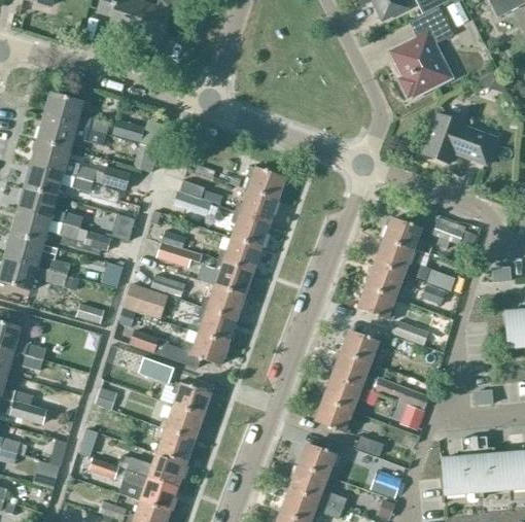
[(184,5),(185,0),(162,0),(160,8),(134,0),(102,0),(99,11),(114,15),(111,26),(163,42),(172,11),(170,11),(171,8),(184,5)]
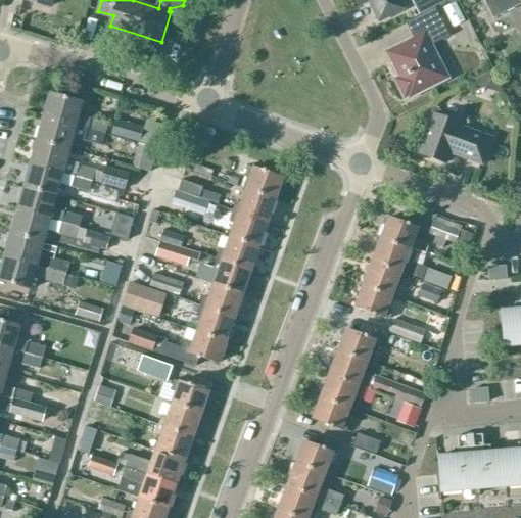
[(370,0),(380,19),(405,6),(401,0),(357,0),(359,4),(366,0),(370,0)]
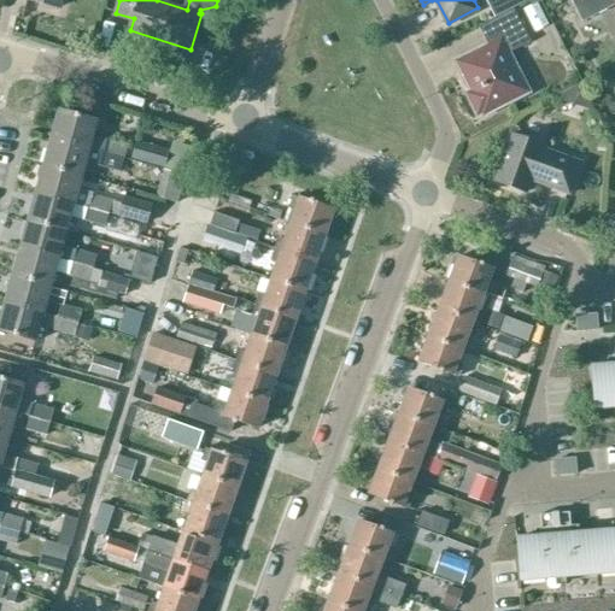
[(496,13),(521,0),(490,0),(496,13)]
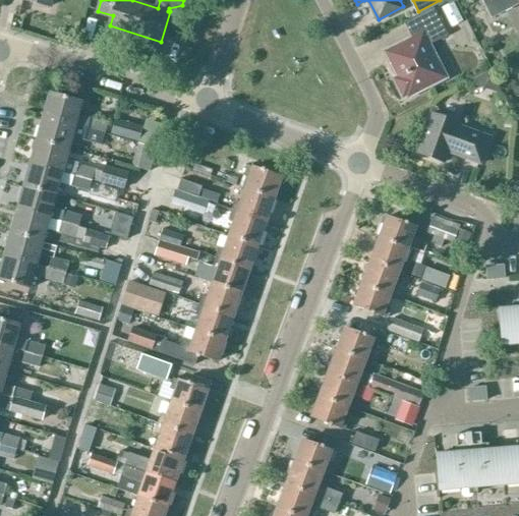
[(484,0),(493,16),(518,2),(518,0),(484,0)]
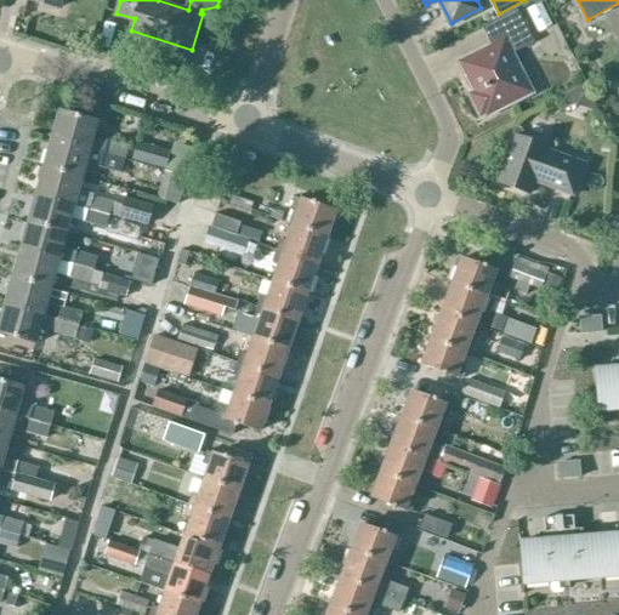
[(486,110),(487,114),(532,91),(512,51),(534,40),(517,6),(482,24),(492,44),(459,60),(475,91),(473,97),(478,108),(486,110)]
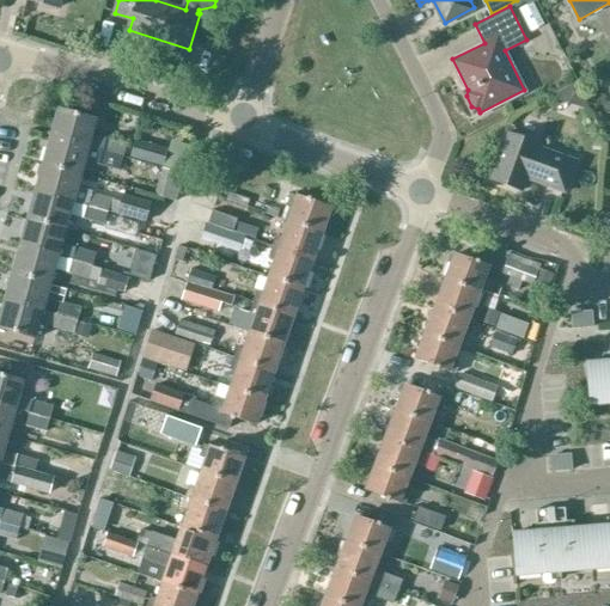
[(590,103),(578,79),(553,91),(590,103)]
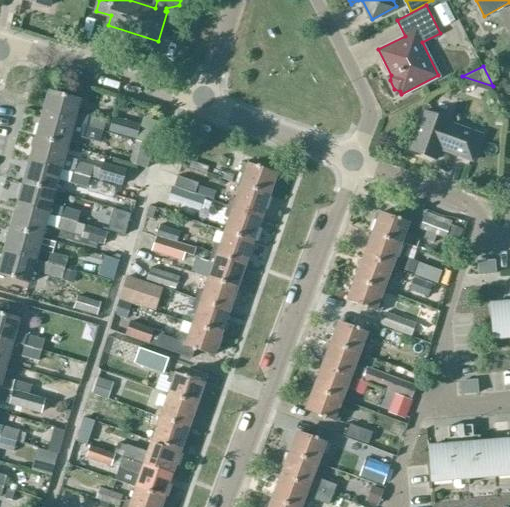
[(43,114),(104,131),(107,120),(78,112),(81,99),(49,90),(43,114)]
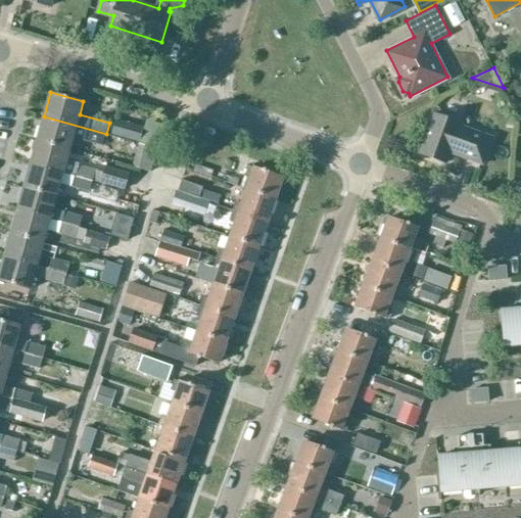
[(460,124),(461,122),(433,112),(419,151),(446,161),(451,151),(482,162),(492,136),(460,124)]
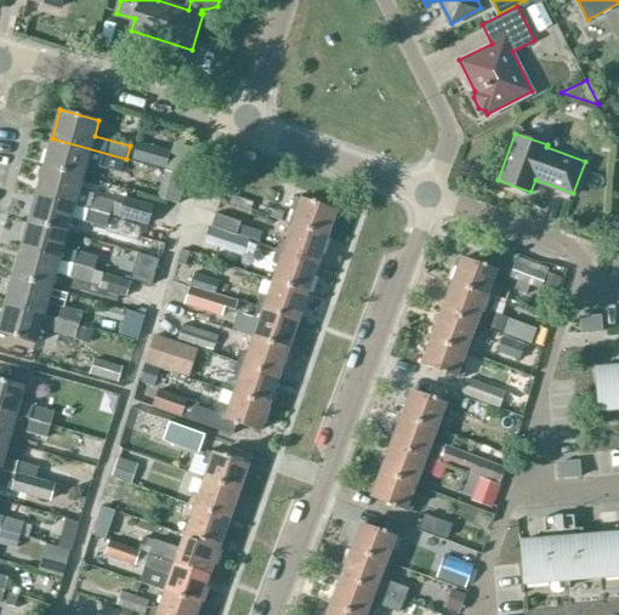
[(134,155),(168,164),(172,146),(138,137),(134,155)]
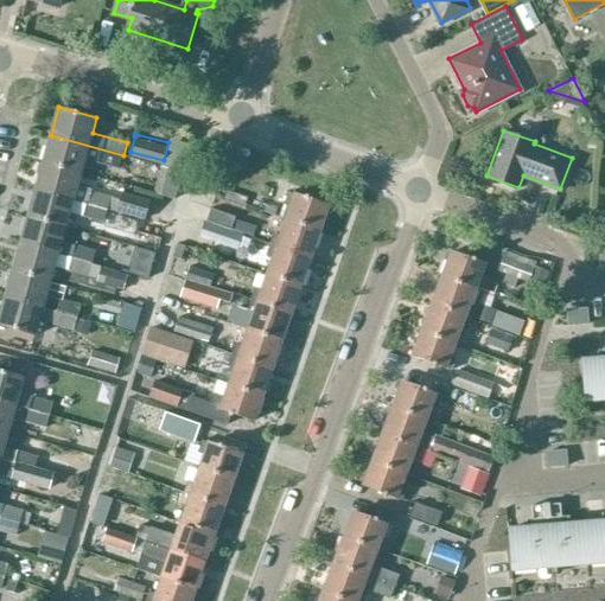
[(51,135),(44,162),(81,172),(86,158),(120,167),(123,155),(51,135)]
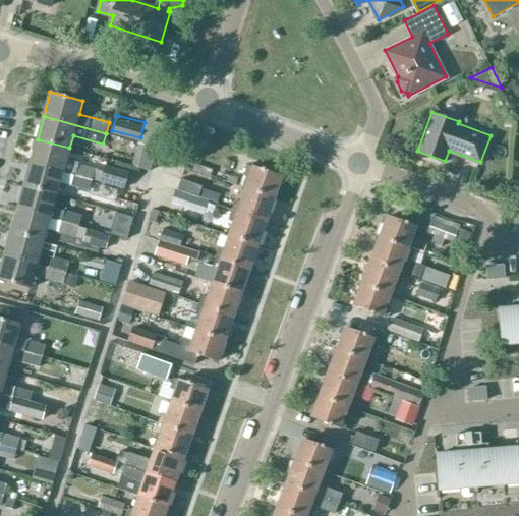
[(176,161),(193,166),(195,160),(199,144),(183,138),(176,161)]
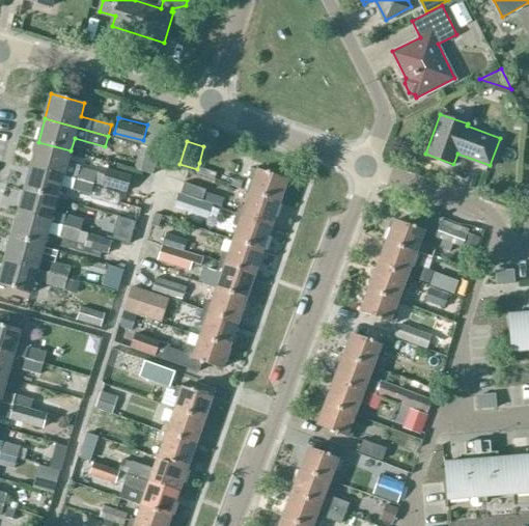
[(38,142),(31,167),(122,190),(123,188),(128,189),(133,171),(108,164),(106,171),(99,169),(98,172),(67,164),(71,150),(38,142)]
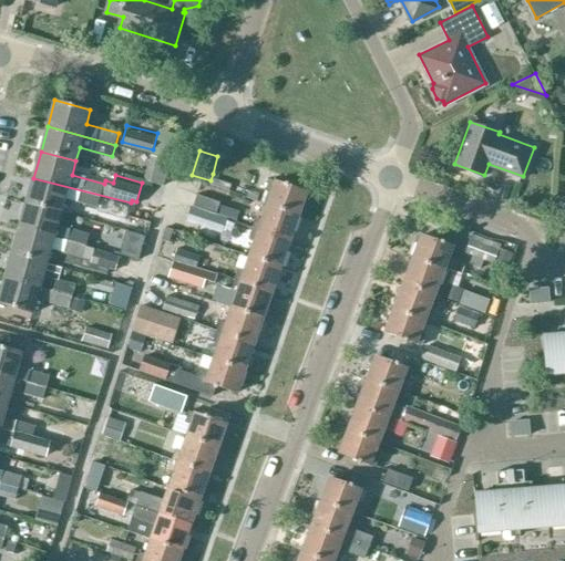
[(33,178),(27,201),(62,211),(65,198),(96,207),(100,195),(33,178)]
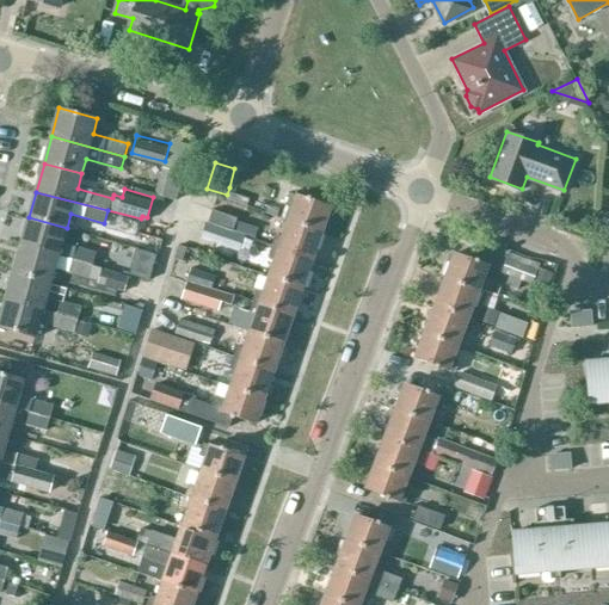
[(289,220),(323,230),(331,205),(291,192),(287,207),(283,217),(289,220)]
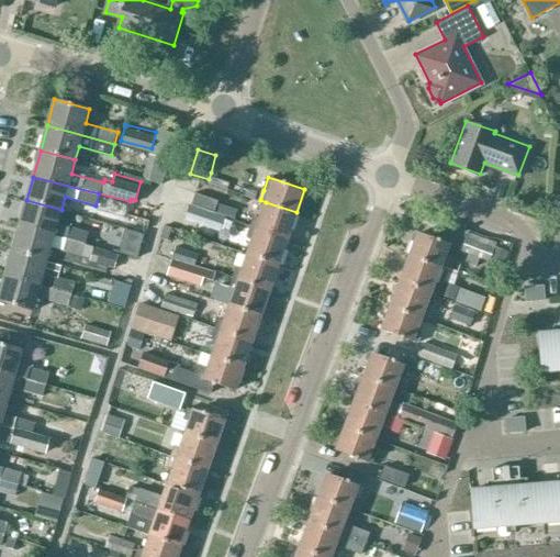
[(192,201),(215,209),(219,197),(197,189),(192,201)]
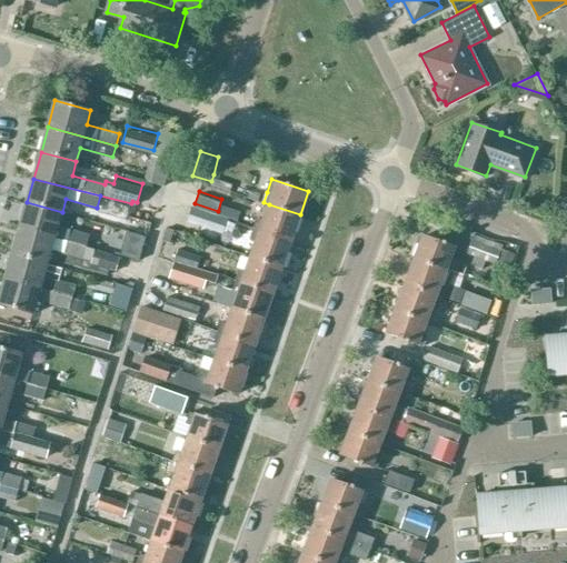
[(27,202),(20,229),(88,247),(92,232),(59,223),(62,212),(27,202)]
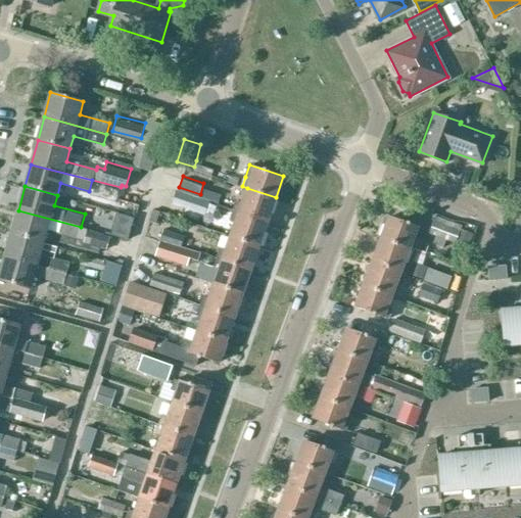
[(173,200),(205,212),(210,197),(178,187),(173,200)]
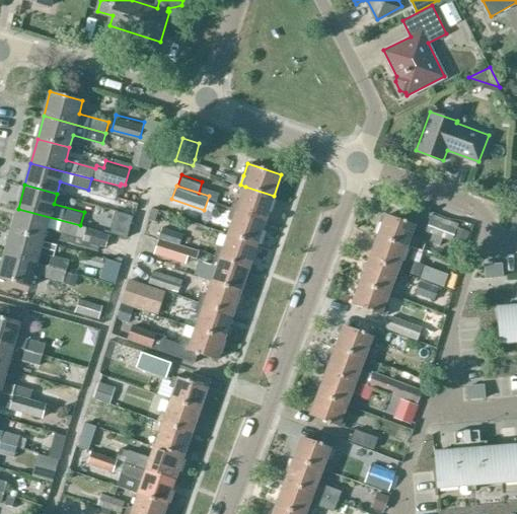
[(202,194),(218,199),(221,191),(204,186),(202,194)]
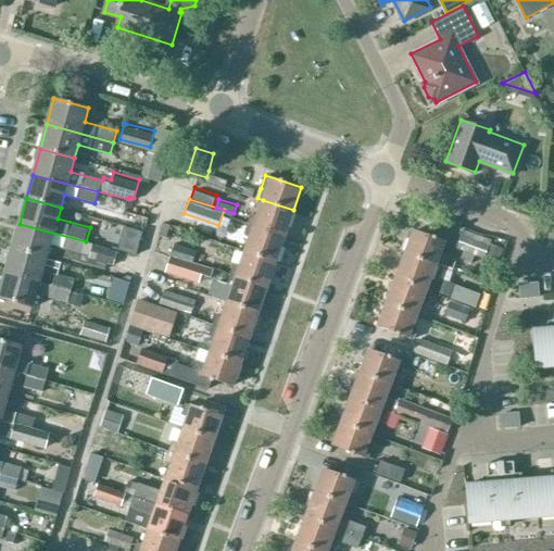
[(293,210),(263,200),(257,215),(252,214),(249,223),(285,235),(293,210)]
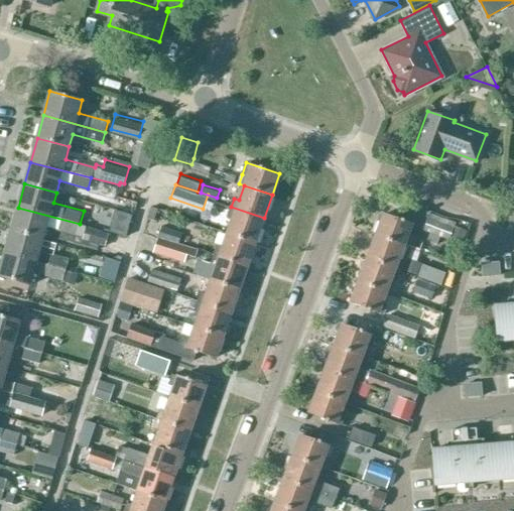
[(132,212),(116,207),(110,229),(127,233),(132,212)]
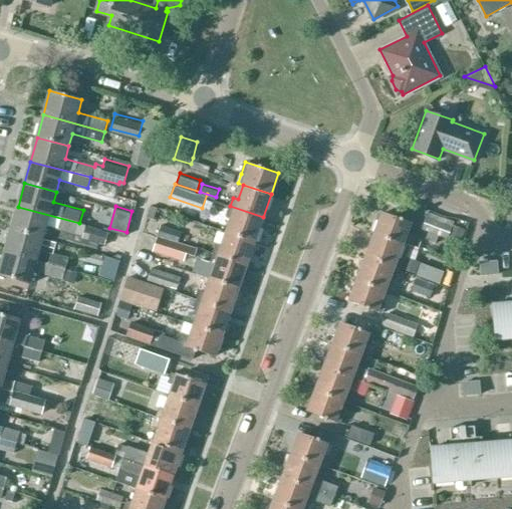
[(228,230),(256,240),(263,217),(230,206),(226,217),(232,218),(228,230)]
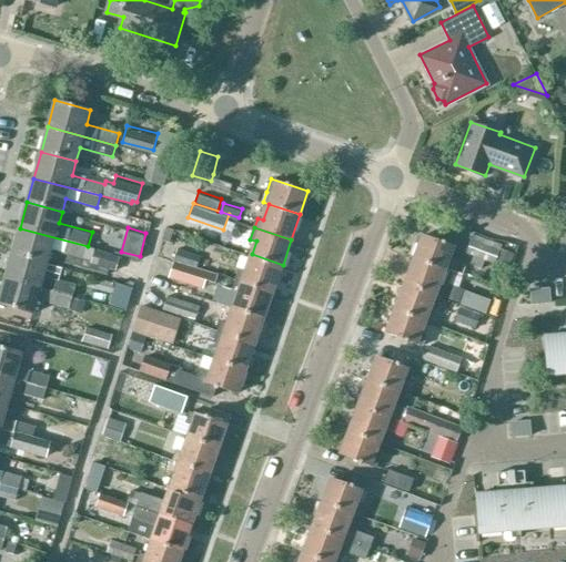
[(12,254),(47,263),(51,249),(68,254),(67,259),(107,272),(108,266),(117,268),(120,255),(88,246),(20,228),(12,254)]
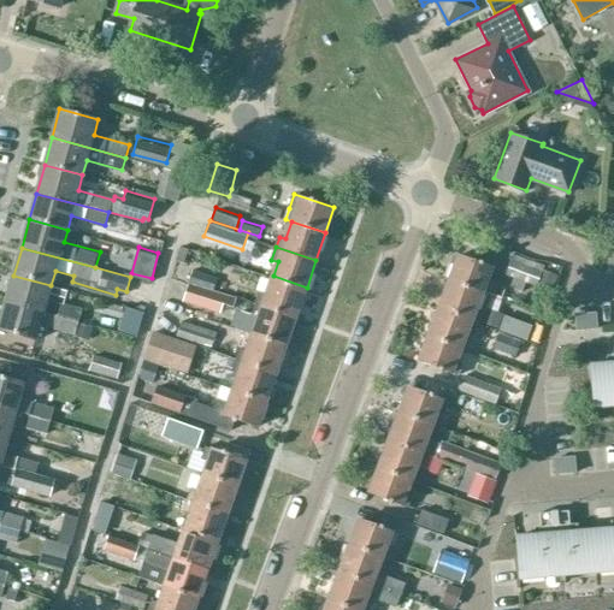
[(514,252),(507,271),(554,288),(560,271),(544,265),(545,264),(514,252)]
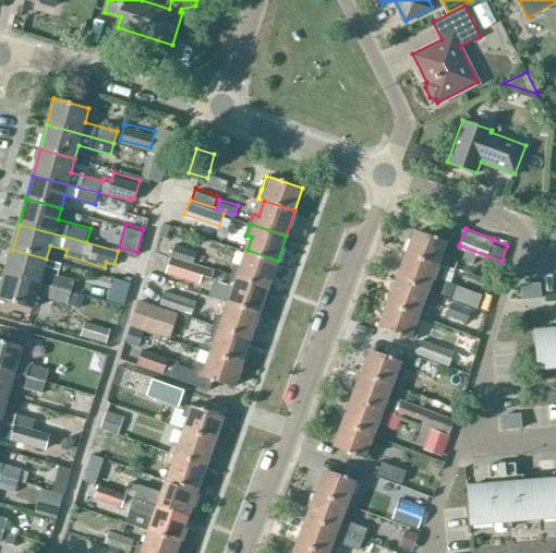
[(408,252),(438,263),(442,252),(447,254),(451,243),(417,230),(408,252)]
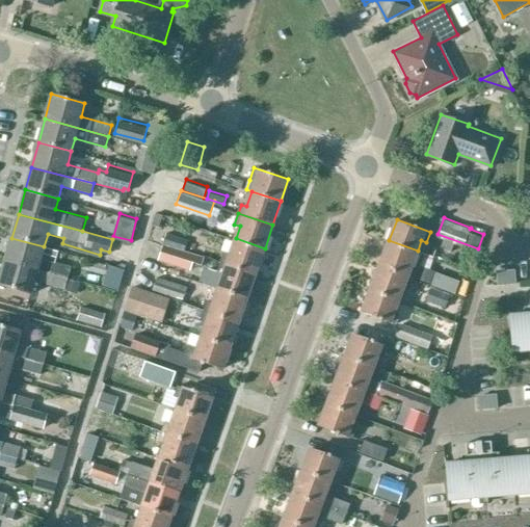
[(164,241),(183,246),(186,236),(167,230),(163,241),(164,241)]
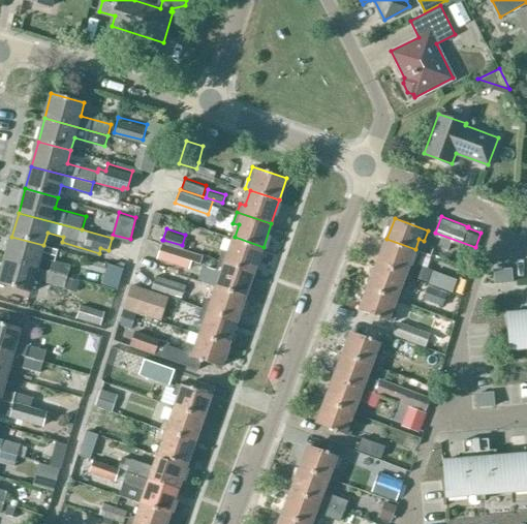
[(5,259),(37,268),(43,245),(11,237),(5,259)]
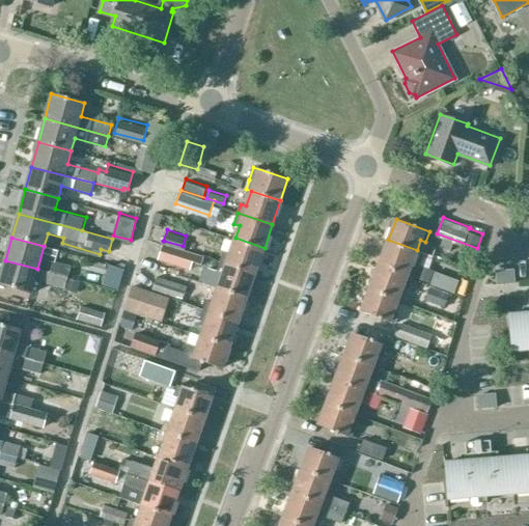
[(221,260),(255,273),(265,248),(235,238),(230,253),(224,252),(221,260)]
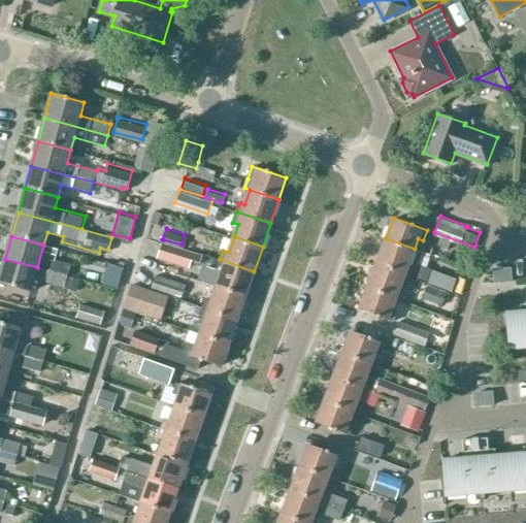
[(386,238),(376,262),(411,274),(414,266),(408,264),(415,249),(386,238)]
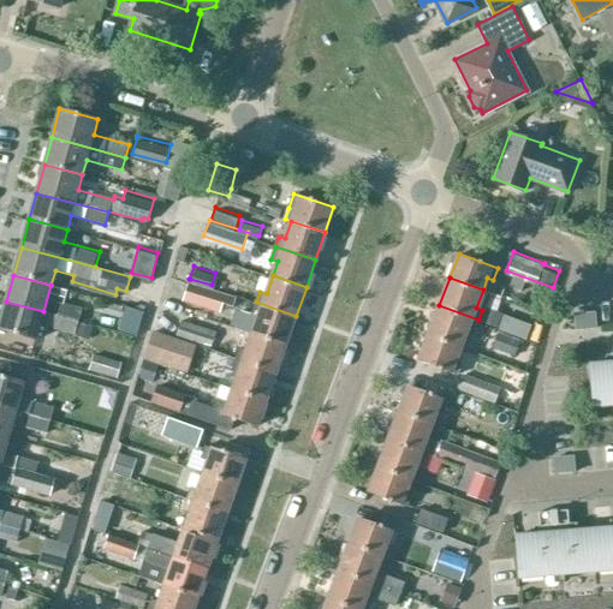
[(190,279),(184,297),(221,309),(224,299),(234,303),(237,293),(212,285),(190,279)]
